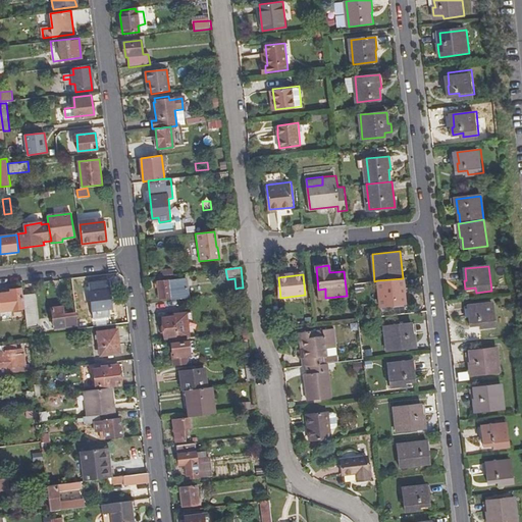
[(404,294),(403,278),(377,280),(380,307),(403,305),(402,293),(404,294)]
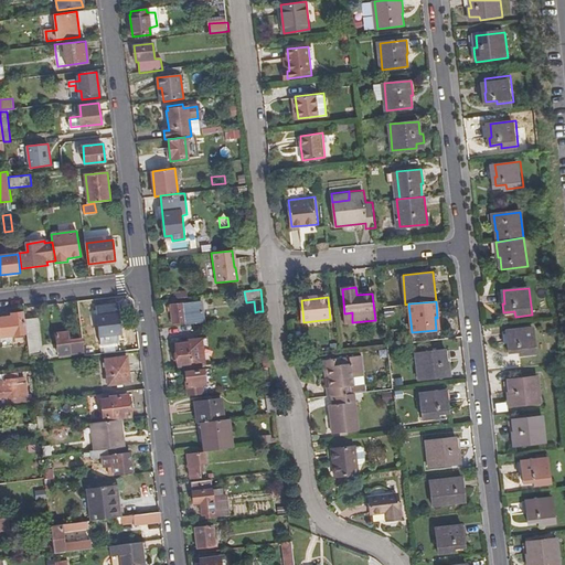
[(185,323),(204,321),(202,313),(201,302),(171,306),(173,322),(184,321),(185,323)]
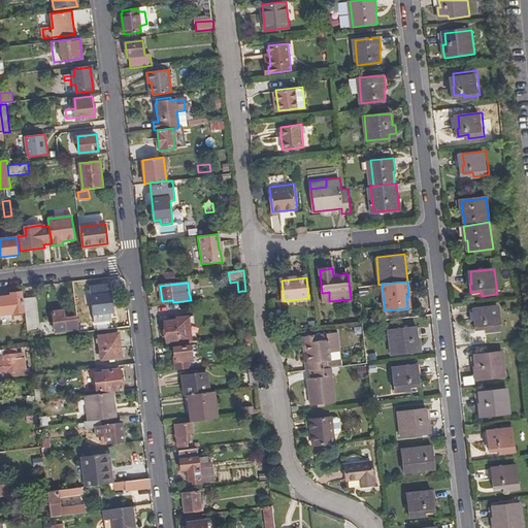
[(95,323),(106,322),(105,314),(113,312),(110,284),(91,287),(95,323)]
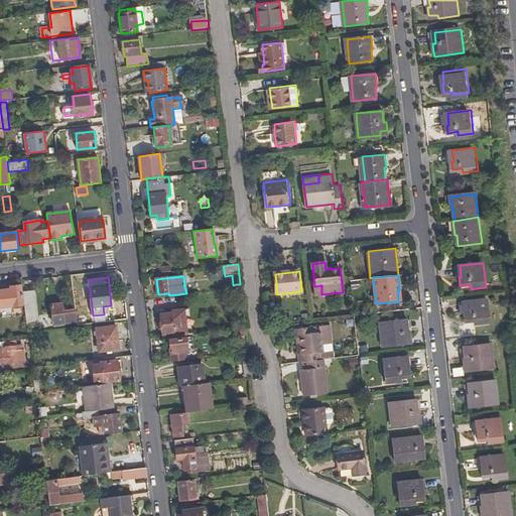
[(0,303),(22,301),(21,286),(9,287),(9,290),(0,291),(0,303)]
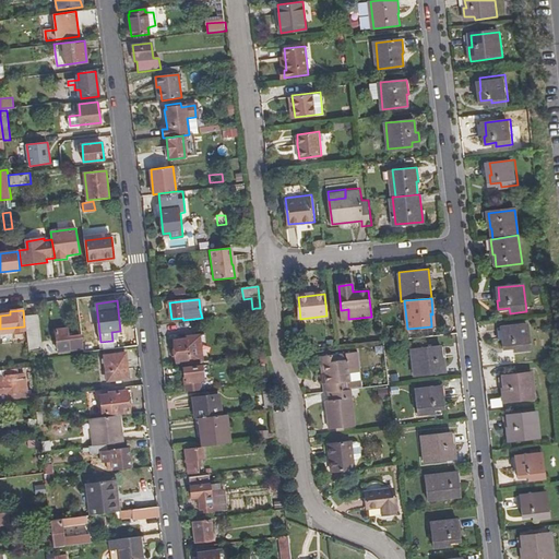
[(25,314),(30,351),(42,349),(38,313),(25,314)]
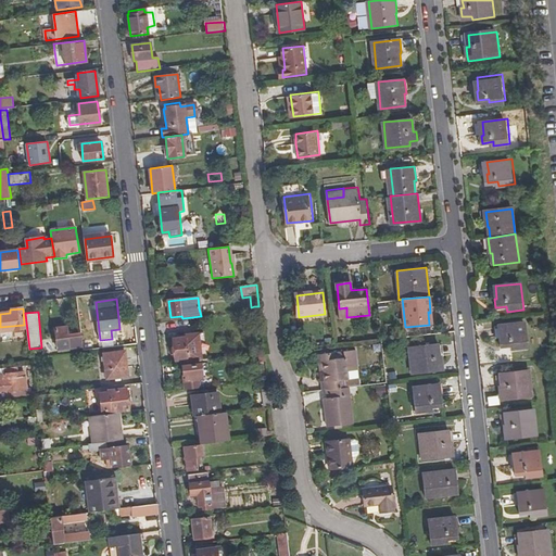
[(512,351),(528,349),(525,323),(500,326),(501,338),(500,338),(501,346),(512,345),(512,351)]
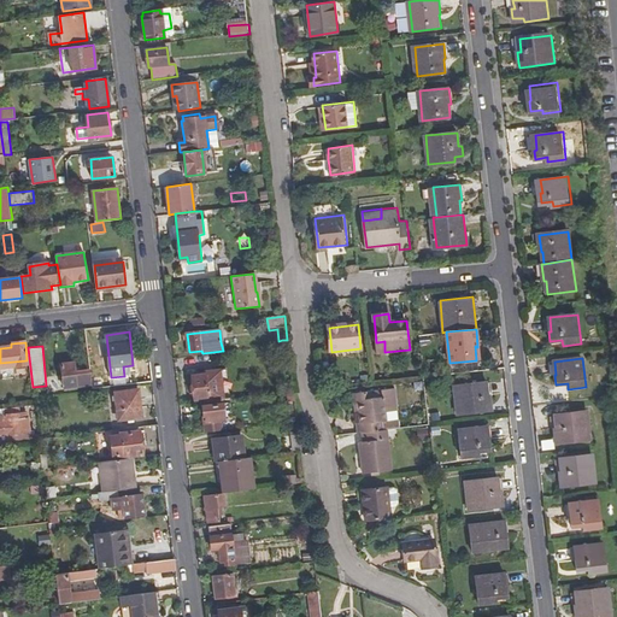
[(65,387),(92,385),(89,371),(77,372),(76,363),(62,364),(65,387)]
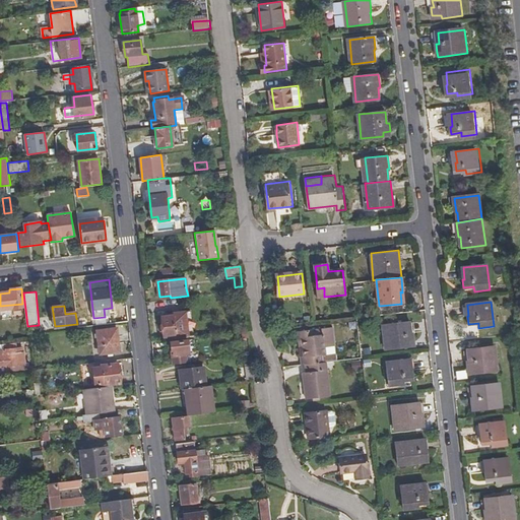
[(175,335),(175,338),(189,336),(187,314),(173,316),(161,317),(164,337),(175,335)]
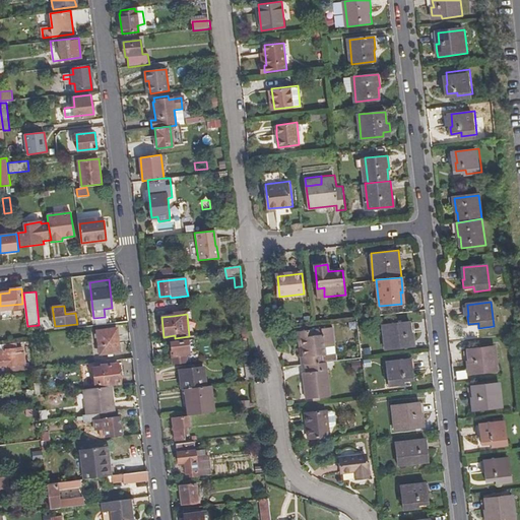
[(414,341),(413,333),(410,322),(383,325),(385,348),(407,346),(415,345),(414,341)]
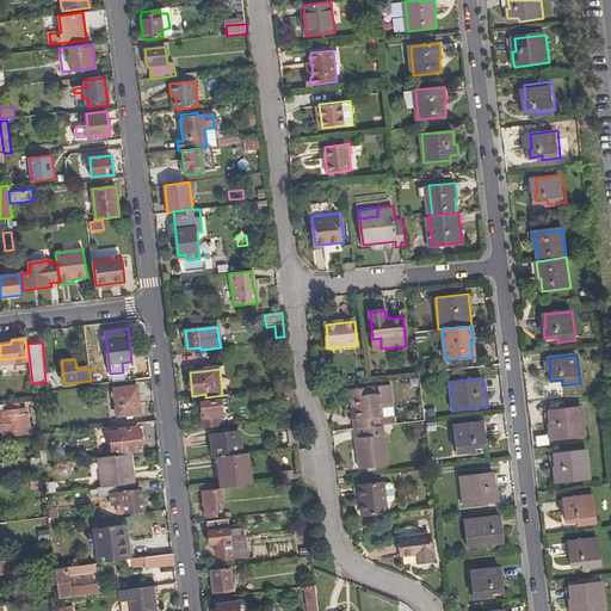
[(350,389),(356,430),(359,429),(383,426),(396,425),(392,384),(378,387),(380,394),(371,395),(371,387),(350,389)]
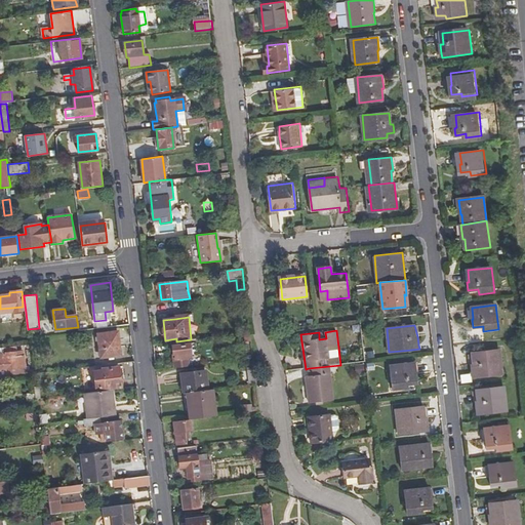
[(101,358),(121,356),(118,331),(98,333),(101,358)]
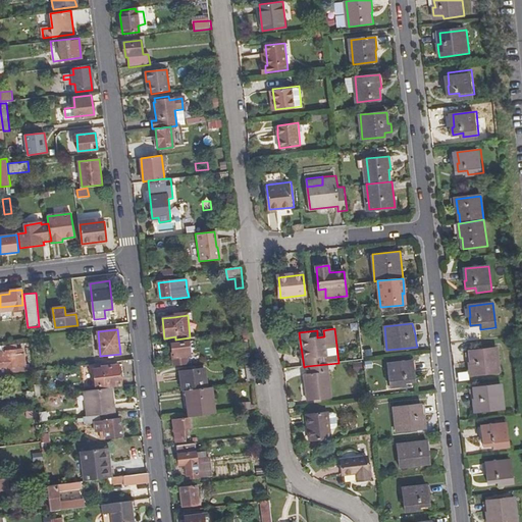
[(171,344),(173,366),(188,364),(187,355),(191,354),(190,341),(171,344)]
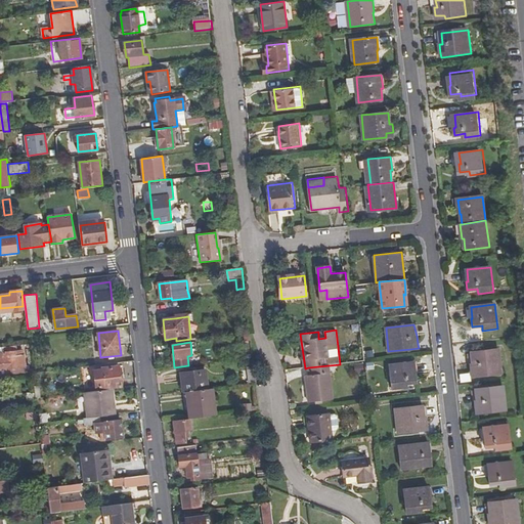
[(480,374),(501,370),(499,347),(470,350),(472,361),(470,361),(471,370),(471,375),(480,374)]
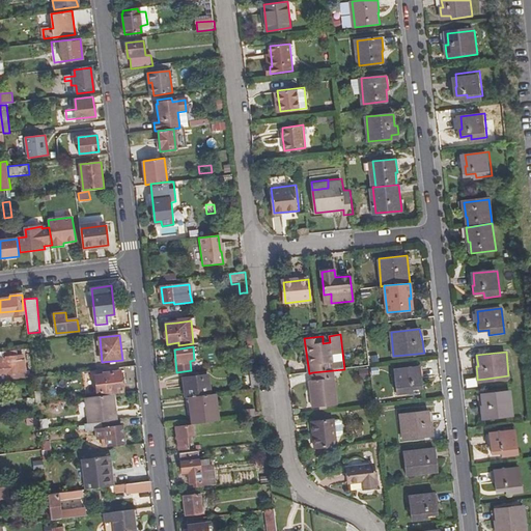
[(353,353),(343,354),(344,363),(354,362),(353,353)]
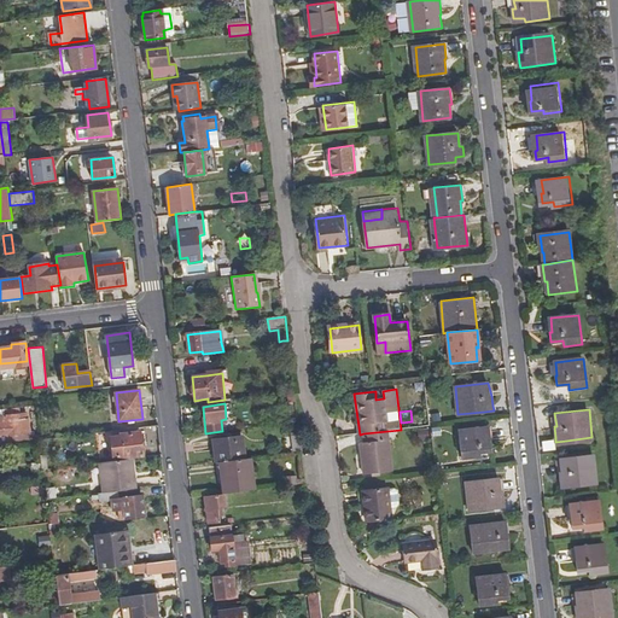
[(0,444),(30,442),(29,420),(21,420),(21,413),(5,415),(6,423),(0,423),(0,444)]
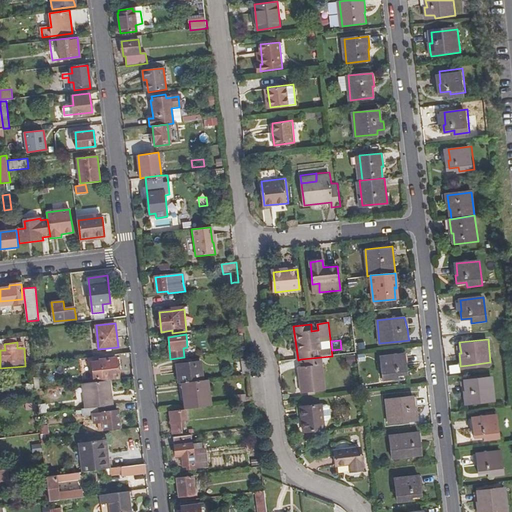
[(400,375),(407,374),(405,353),(382,356),(384,380),(400,378),(400,375)]
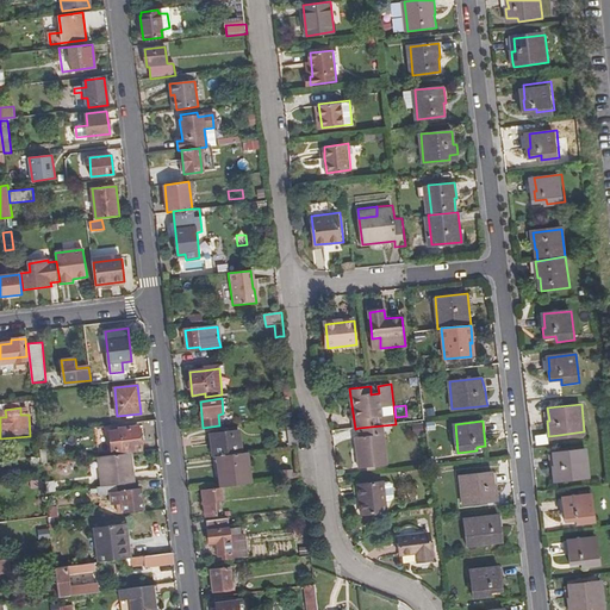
[(414,436),(424,435),(423,424),(412,425),(414,436)]
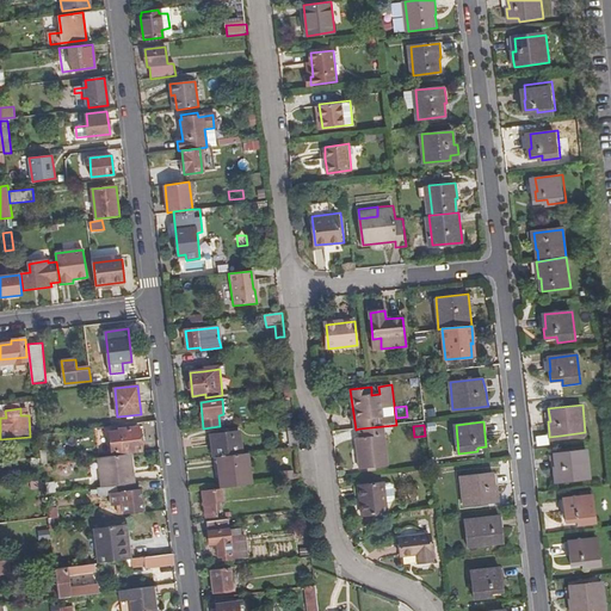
[(388,467),(383,426),(359,429),(360,438),(357,439),(360,470),(388,467)]
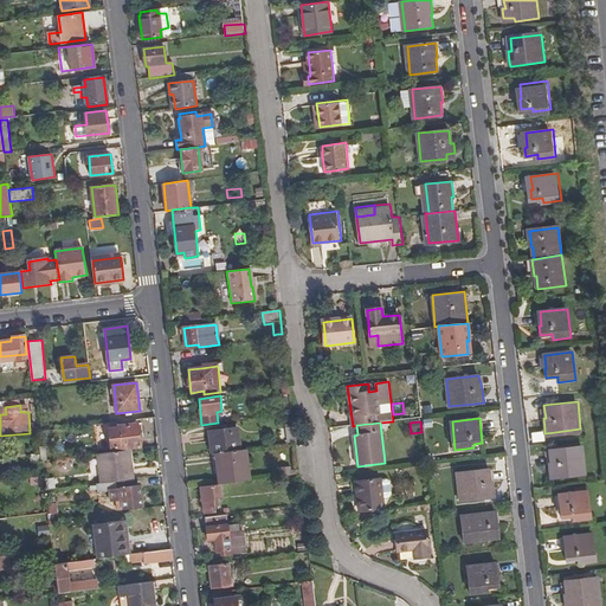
[(121,450),(142,447),(139,424),(118,425),(118,427),(111,427),(114,449),(121,447),(121,450)]
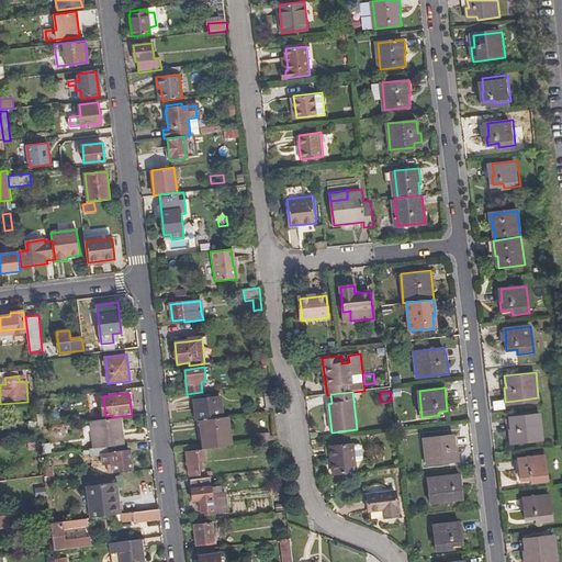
[(274,412),(272,396),(266,396),(268,413),(274,412)]
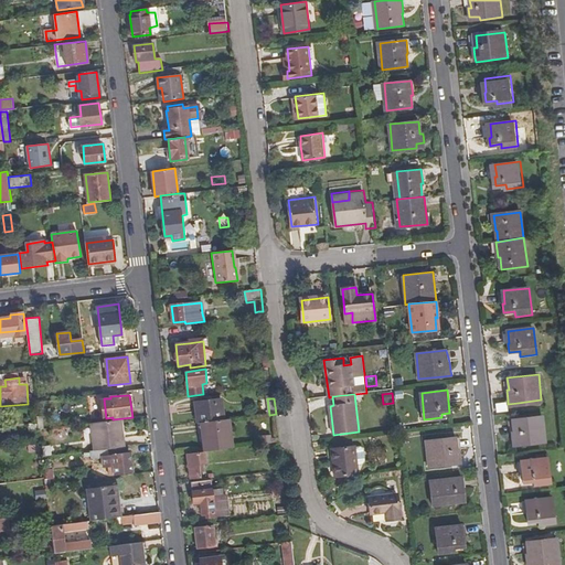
[(195,404),(198,424),(201,423),(223,420),(221,401),(195,404)]
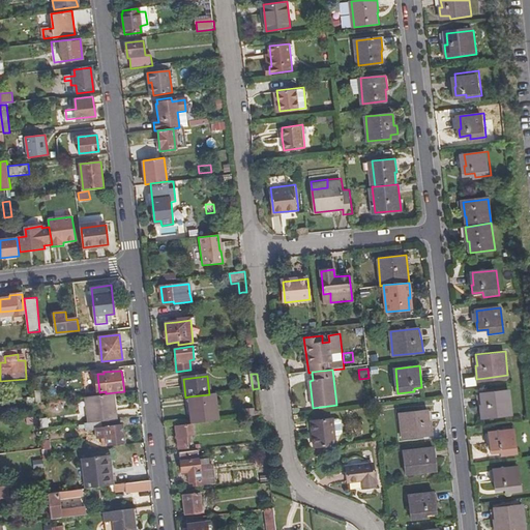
[(474,378),(464,379),(465,386),(475,384),(474,378)]
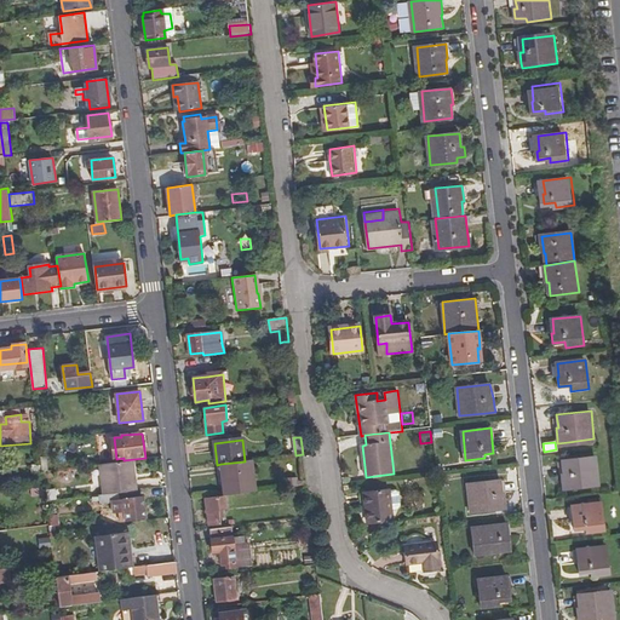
[(573,491),(600,487),(596,458),(562,463),(564,477),(562,477),(563,487),(563,492),(573,491)]
